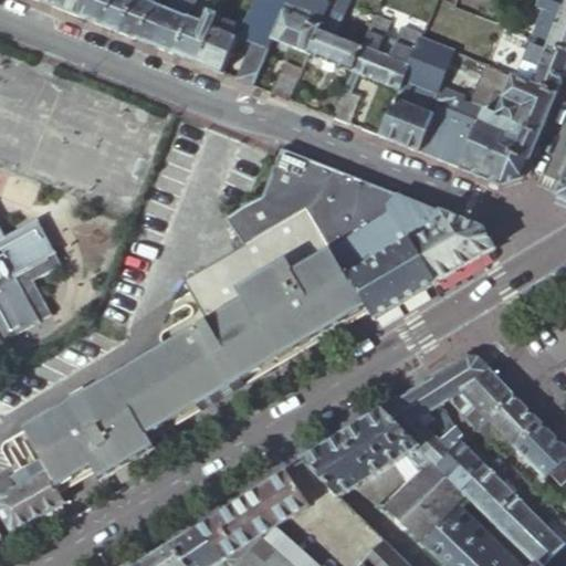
[(37,0),(35,1),(82,20),(92,0),(37,0)]
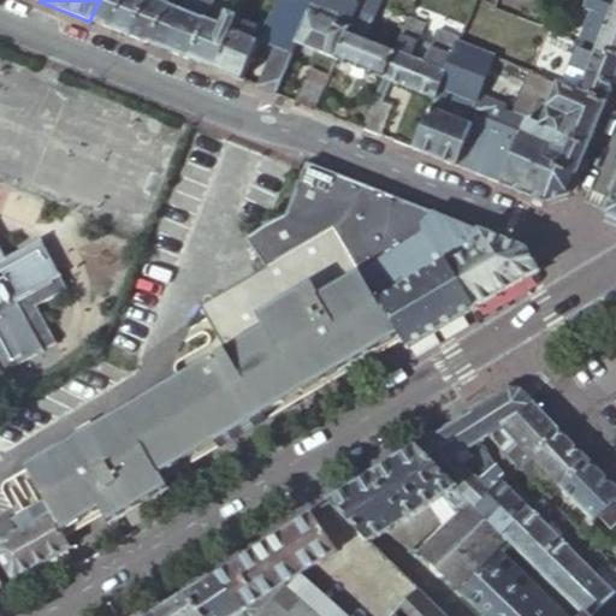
[(100,0),(89,22),(111,30),(125,0),(100,0)]
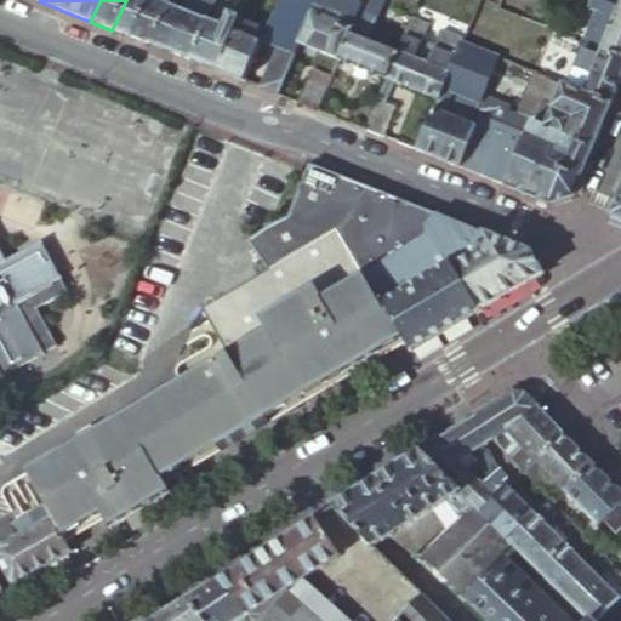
[(126,0),(112,30),(130,38),(140,20),(142,15),(144,9),(149,0),(126,0)]
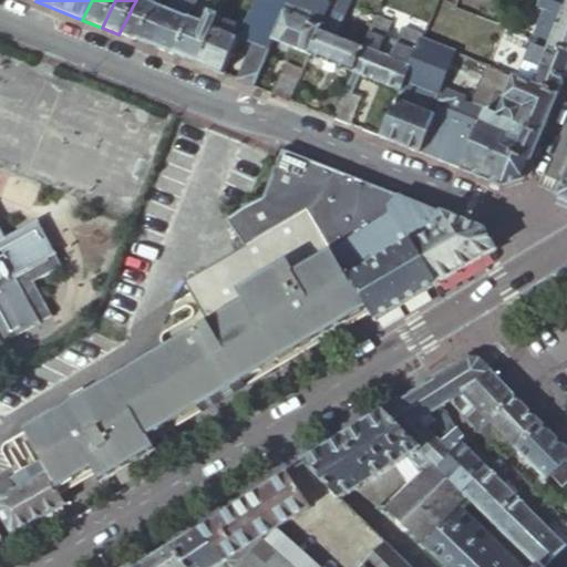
[(127,18),(119,34),(135,41),(144,23),(154,6),(156,0),(136,0),(132,8),(130,13),(127,18)]
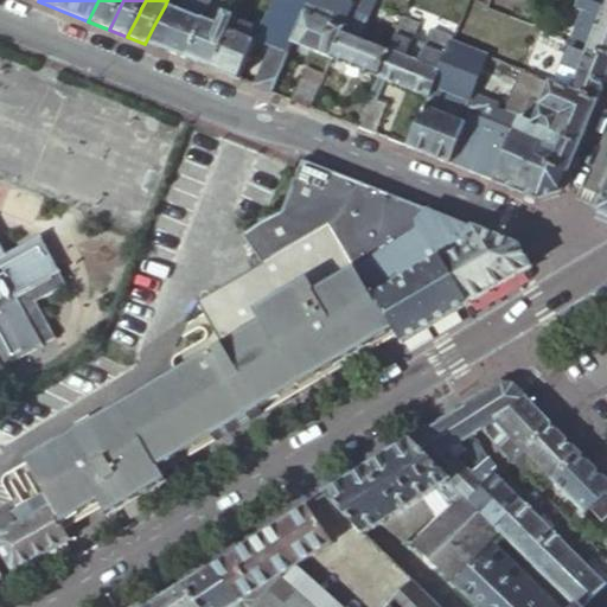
[(189,0),(186,5),(181,13),(200,20),(211,0),(210,0),(189,0)]
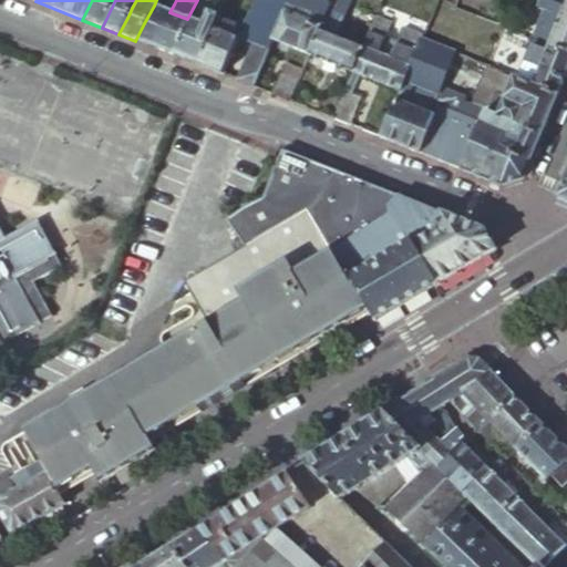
[(187,19),(174,55),(197,65),(216,17),(216,14),(207,12),(203,24),(189,20),(198,1),(197,0),(187,19)]
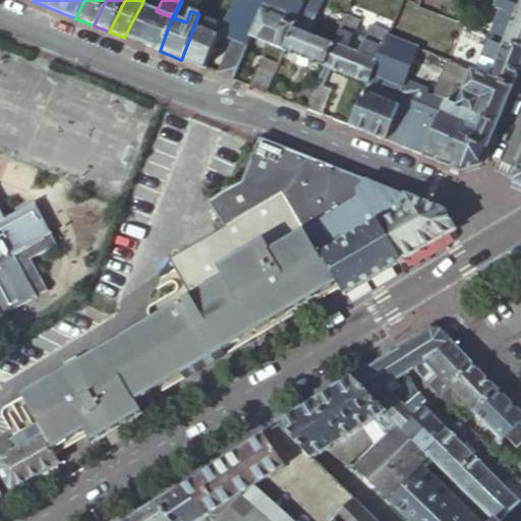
[(235,0),(218,35),(219,36),(233,42),(247,47),(251,36),(266,0),(235,0)]
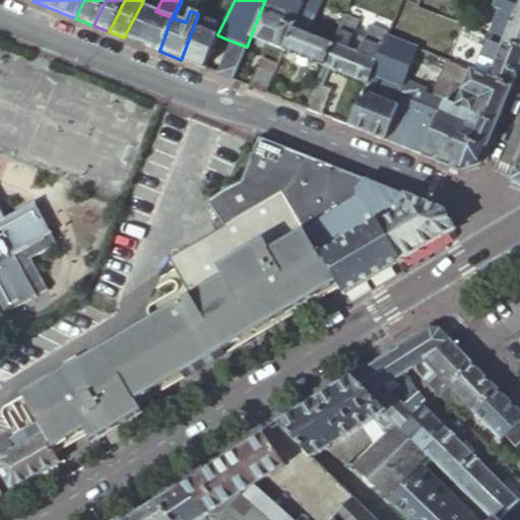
[(265,0),(251,36),(284,50),(302,9),(303,8),(305,2),(298,0),(265,0)]
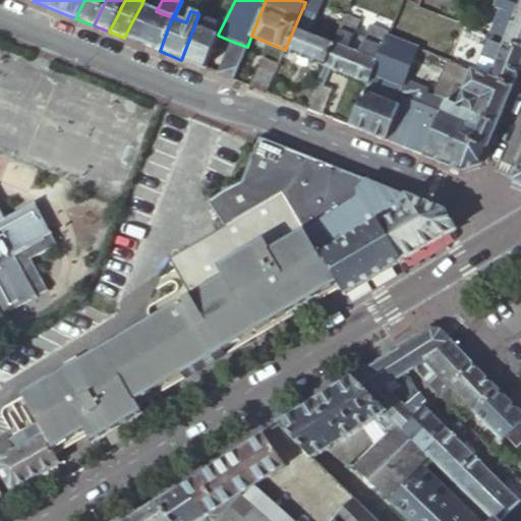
[(520,0),(520,5),(507,0),(504,0),(489,36),(490,36),(520,48),(520,0)]
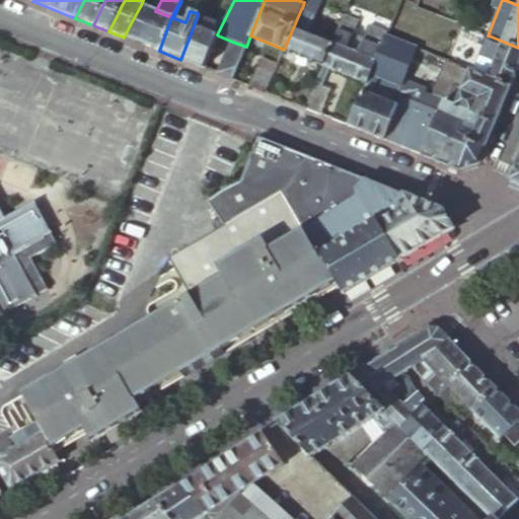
[(186,22),(190,11),(193,5),(181,1),(173,18),(186,22)]
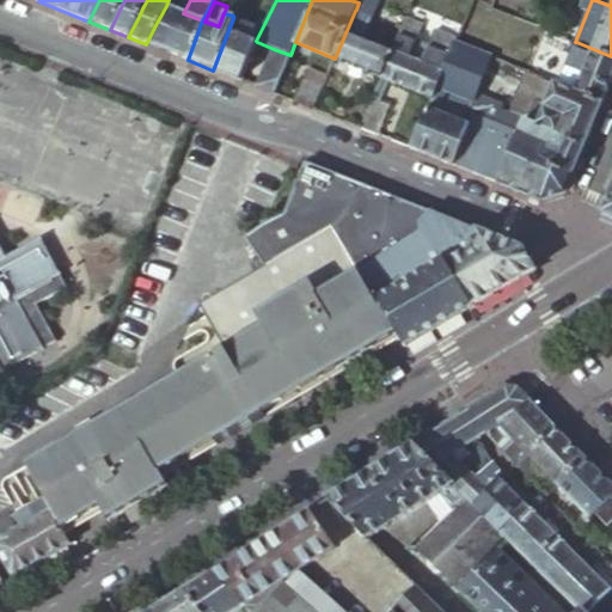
[(155,25),(146,44),(165,51),(167,53),(181,12),(166,6),(155,25)]
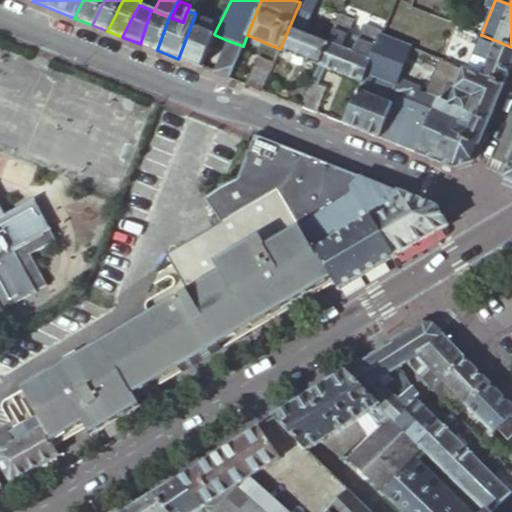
[(297,9),(280,49),(318,65),(327,41),(303,32),(310,15),(297,9)]
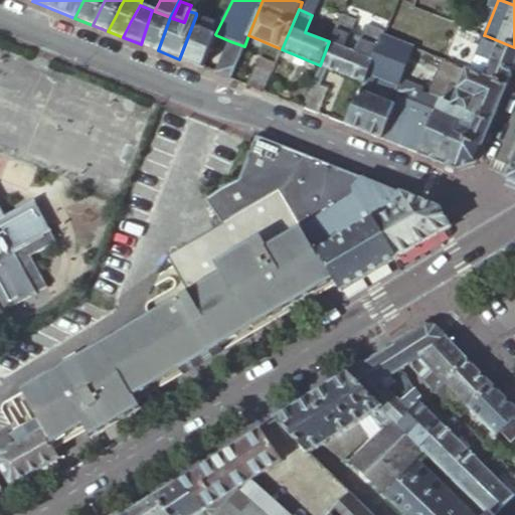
[(141,44),(142,44),(154,11),(152,10),(141,44)]
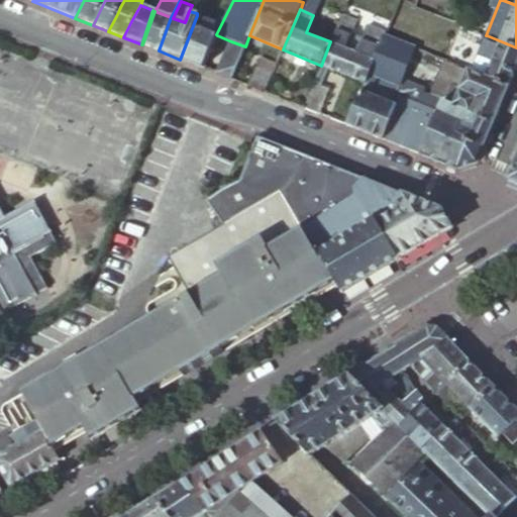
[(154,11),(142,44),(159,50),(171,17),(154,11)]
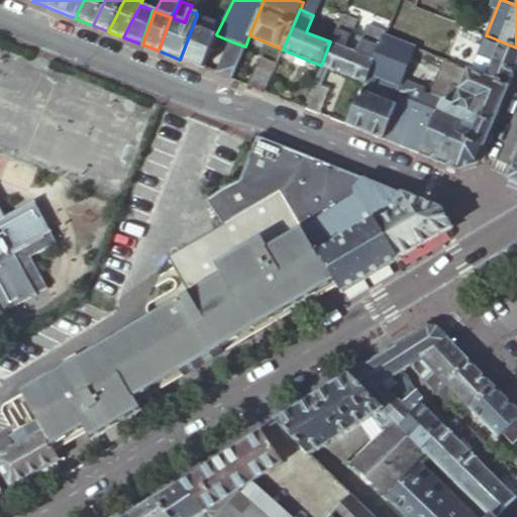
[(197,15),(180,60),(203,69),(217,35),(216,34),(211,33),(215,22),(197,15)]
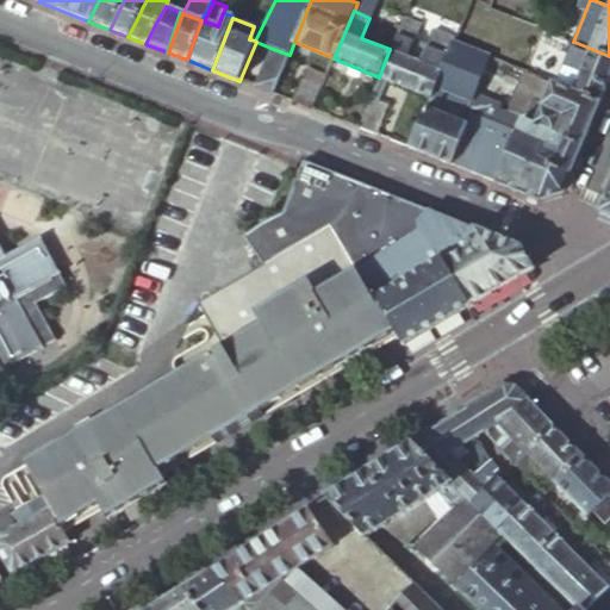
[(484,39),(458,29),(454,41),(479,51),(484,39)]
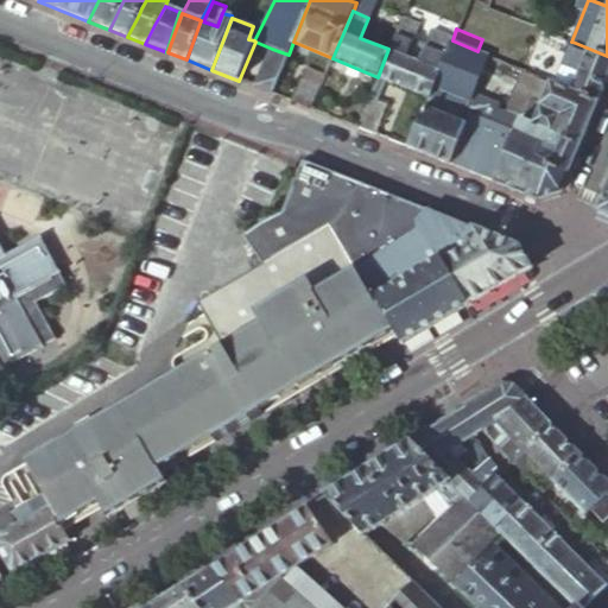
[(429,97),(434,86),(442,64),(445,56),(425,46),(418,62),(406,56),(411,42),(394,35),(388,49),(378,77),(429,97)]
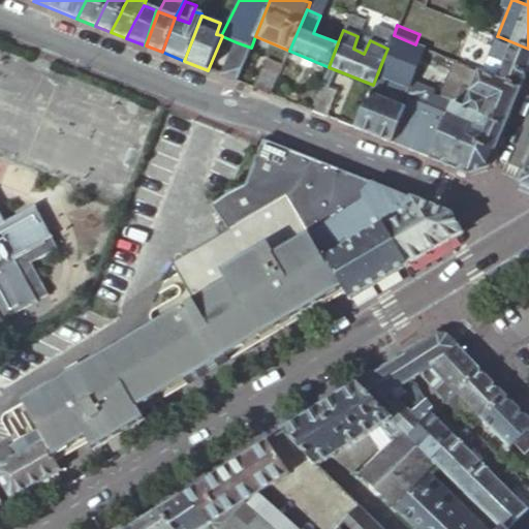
[(408,87),(421,55),(424,48),(415,44),(394,35),(387,49),(384,56),(377,74),(408,87)]
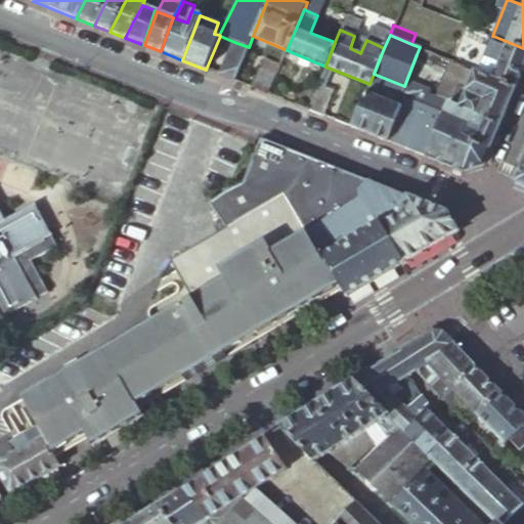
[(517,87),(523,69),(523,48),(493,36),(481,67),(474,63),(472,69),(475,70),(517,87)]
